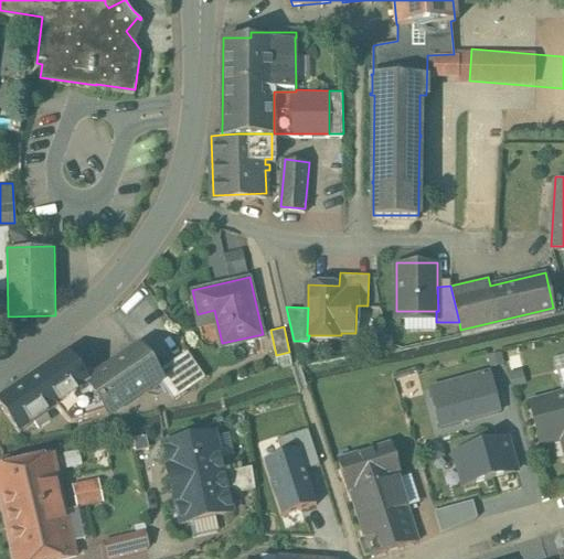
[(49,365),(0,397),(0,401),(20,430),(35,419),(39,423),(49,417),(45,412),(56,405),(71,421),(106,409),(149,388),(162,379),(162,378),(157,369),(140,344),(139,343),(98,372),(82,369),(68,351),(49,364),(49,365)]
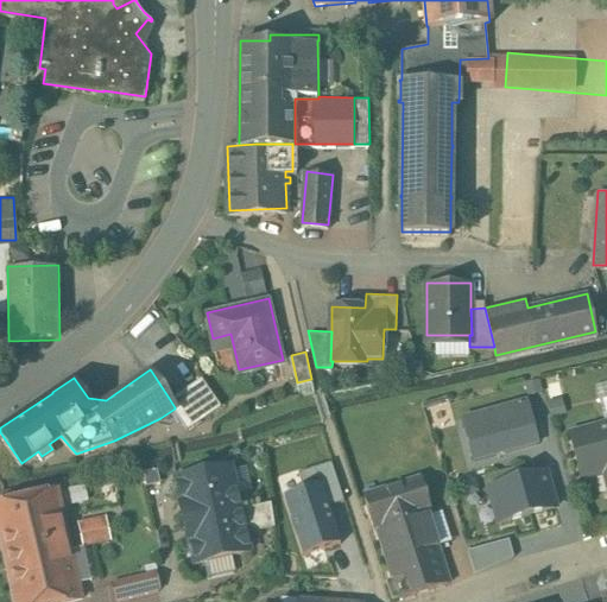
[(202,375),(169,398),(175,407),(175,409),(187,426),(221,403),(202,375)]
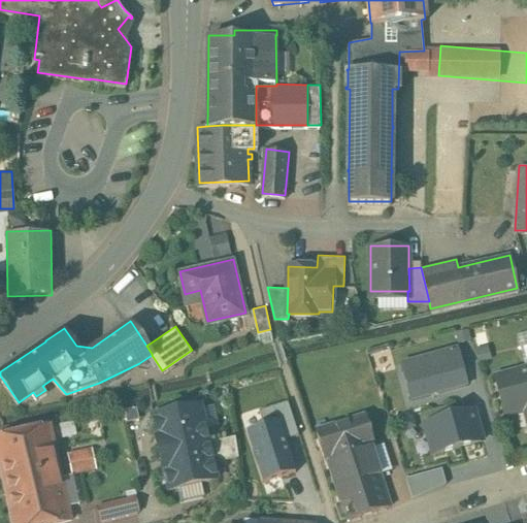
[(453,327),(453,342),(474,342),(474,326),(453,327)]
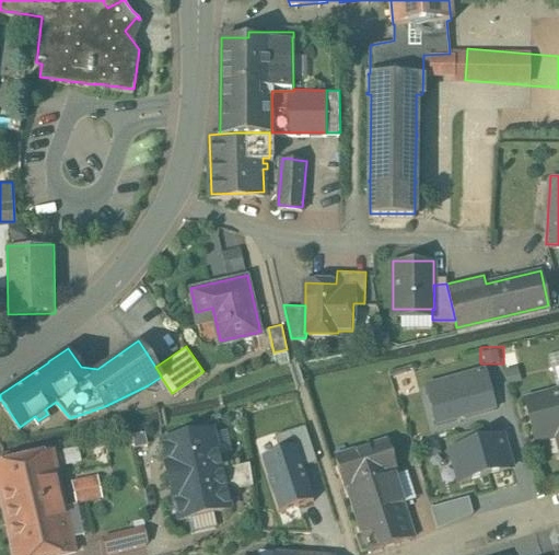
[(486,366),(426,382),(437,420),(496,404),(486,366)]
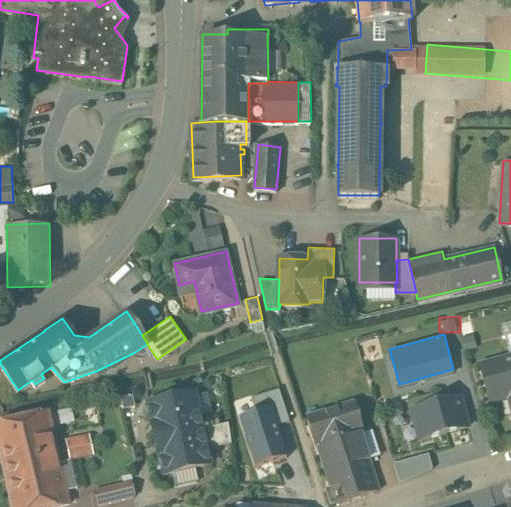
[(510,355),(480,364),(489,397),(510,392),(510,355)]
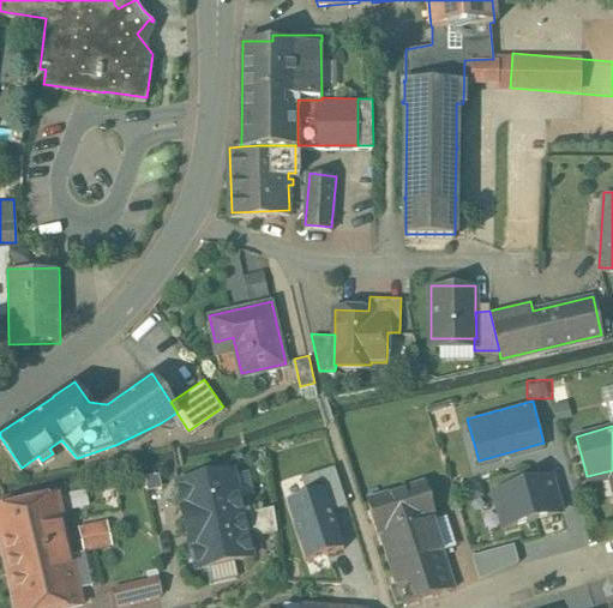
[(323,487),(330,509),(348,503),(335,464),(302,474),(308,492),(323,487)]
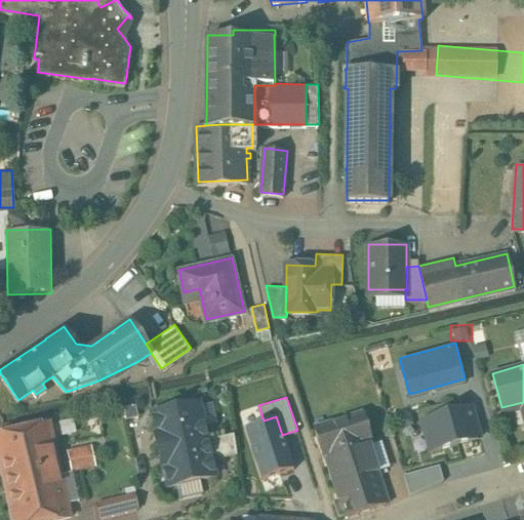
[(197,402),(155,411),(154,411),(153,411),(153,413),(158,433),(156,434),(159,448),(207,438),(199,403),(199,401),(197,401),(197,402)]
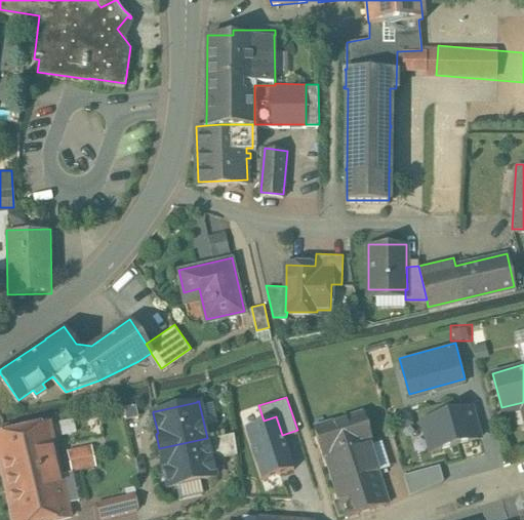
[(472,405),(422,418),(431,448),(480,435),(472,405)]
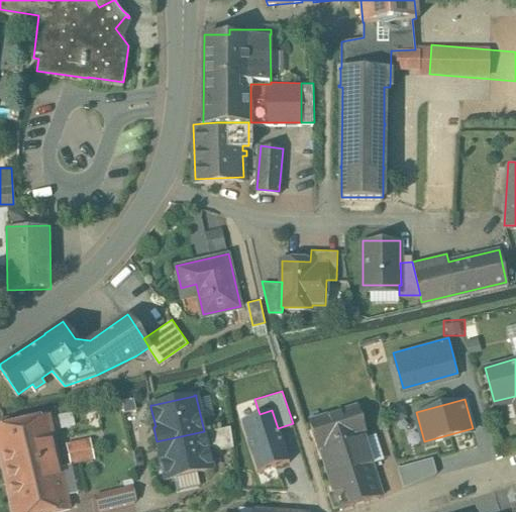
[(357,404),(310,419),(318,444),(319,444),(363,431),(366,430),(357,404)]
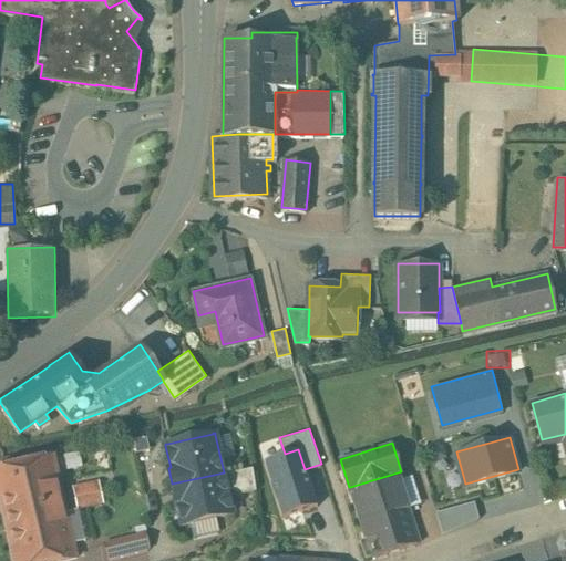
[(305,469),(298,449),(285,454),(266,459),(284,513),(316,502),(305,469)]
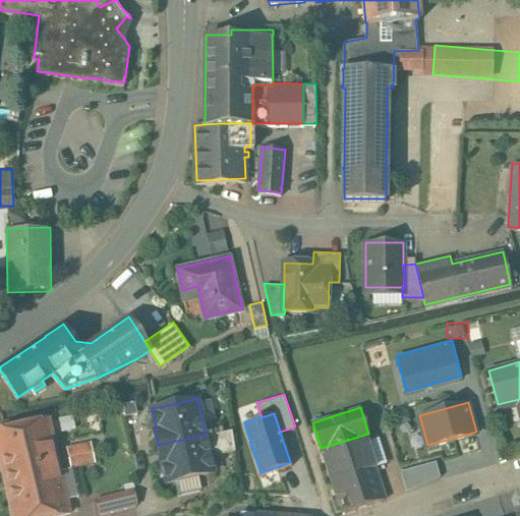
[(49,416),(0,426),(0,456),(12,515),(43,515),(70,510),(49,416)]
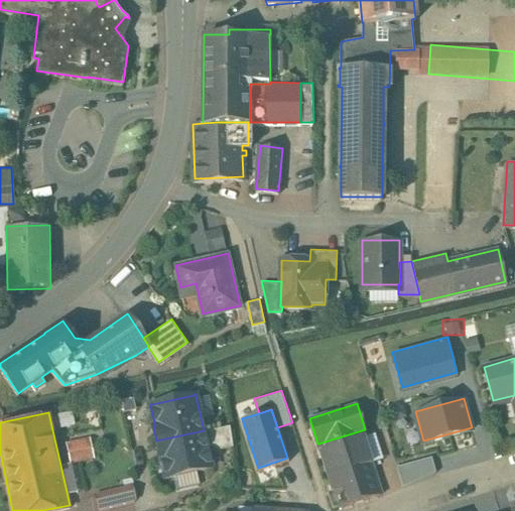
[(230,424),(204,430),(207,445),(213,444),(218,448),(233,444),(230,424)]
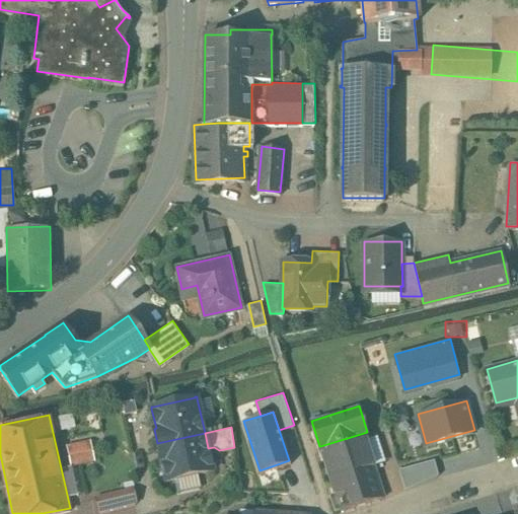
[(205,433),(157,443),(160,457),(162,457),(166,476),(166,479),(168,479),(211,468),(211,469),(213,468),(212,466),(208,448),(205,433)]
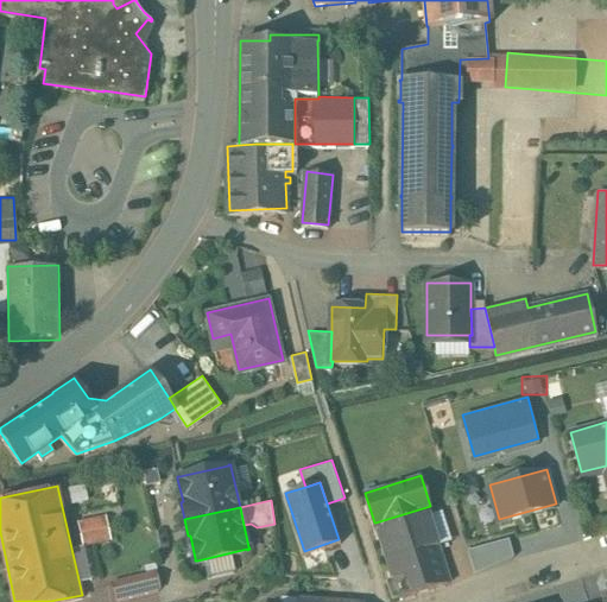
[(427,507),(375,523),(399,595),(450,578),(427,507)]
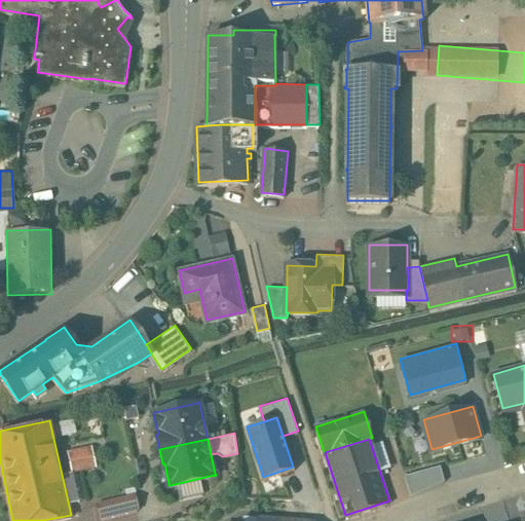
[(95,443),(69,444),(70,467),(96,464),(95,443)]
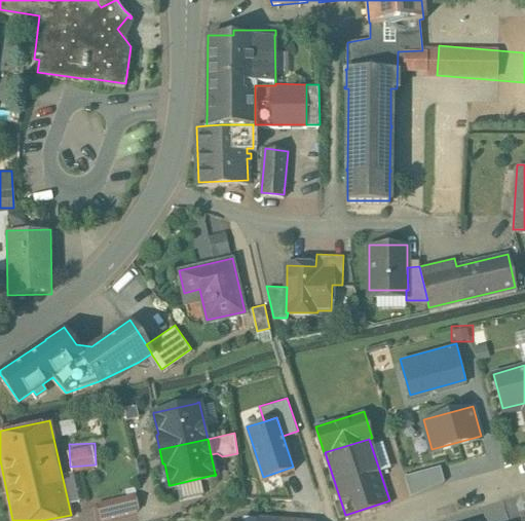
[(445,478),(441,463),(406,473),(412,492),(445,478)]
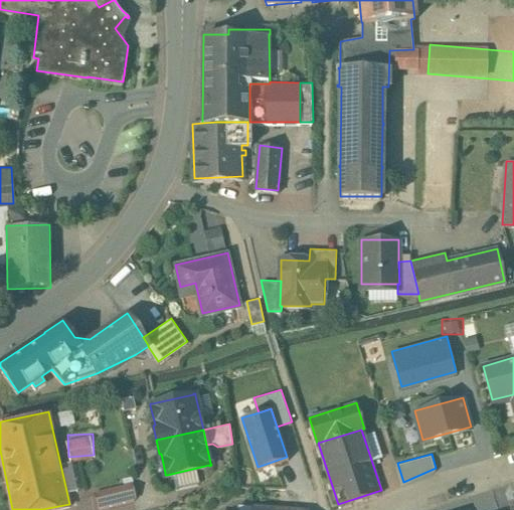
[(131,482),(96,490),(100,506),(135,498),(131,482)]
